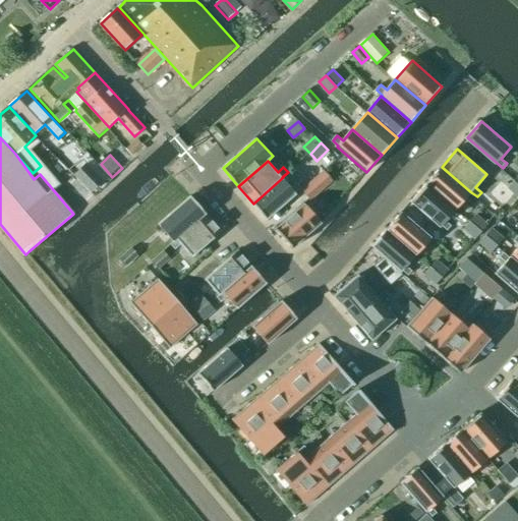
[(75,175),(96,195),(106,185),(87,165),(75,175)]
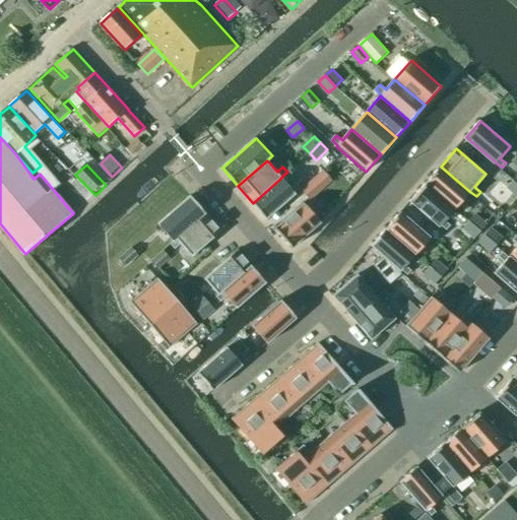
[(470,192),(441,167),(426,184),(427,185),(455,209),(470,192)]
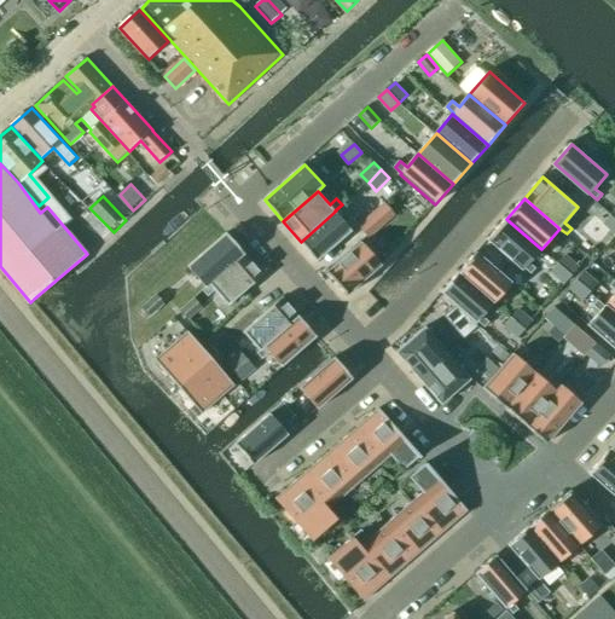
[(347,224),(336,210),(301,242),(318,261),(353,231),(352,230),(359,224),(354,218),(347,224)]
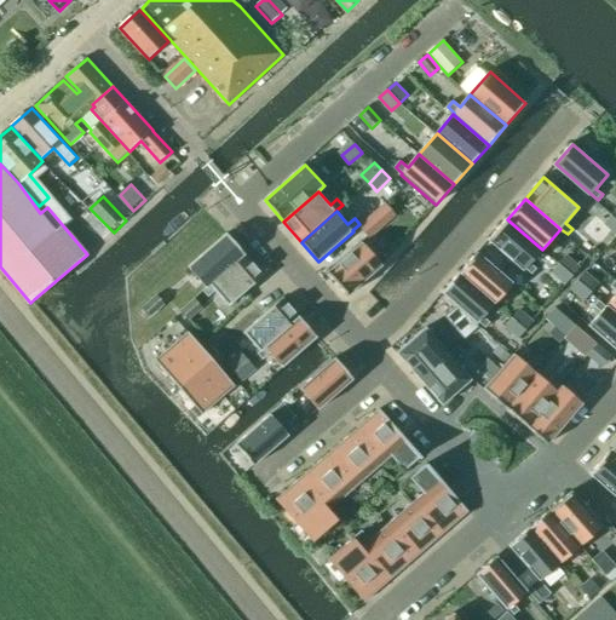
[(615,218),(612,216),(605,224),(615,233),(615,218)]
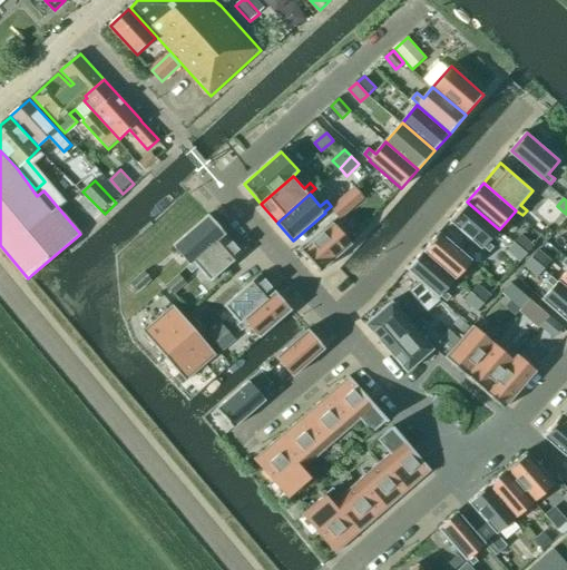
[(496,247),(489,242),(499,229),(468,203),(451,222),(482,249),(485,246),(491,253),(496,247)]
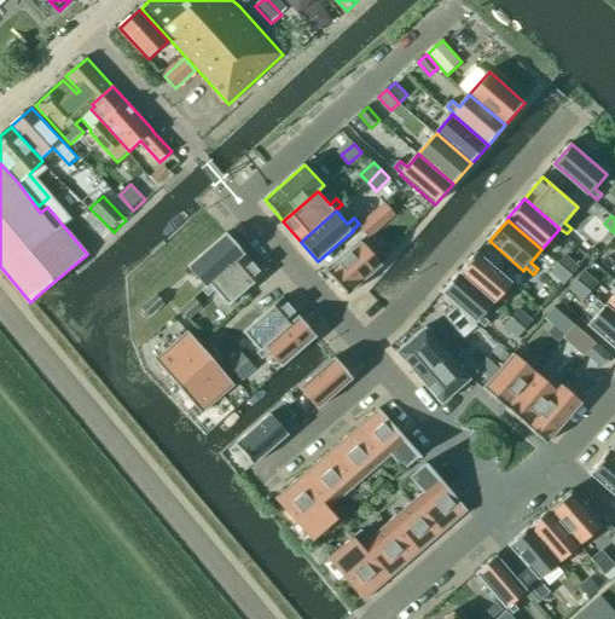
[(212,285),(247,254),(227,233),(189,266),(208,288),(212,285)]
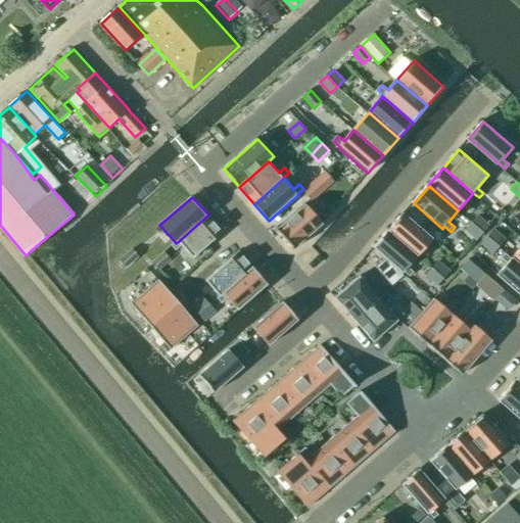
[(306,204),(277,230),(294,250),(324,225),(306,204)]
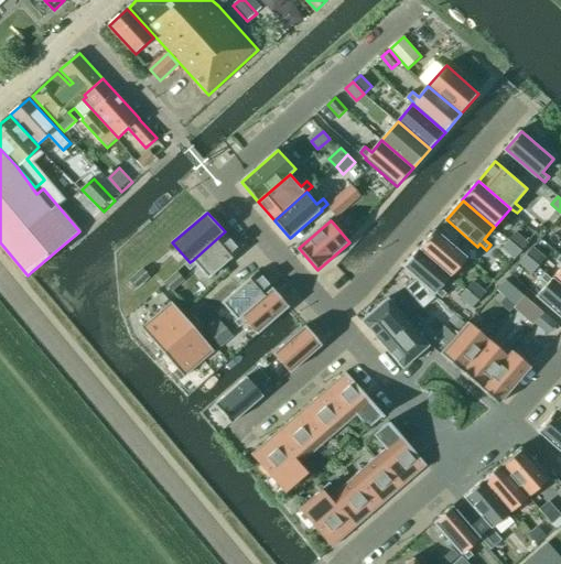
[(420,248),(452,275),(468,257),(437,229),(420,248)]
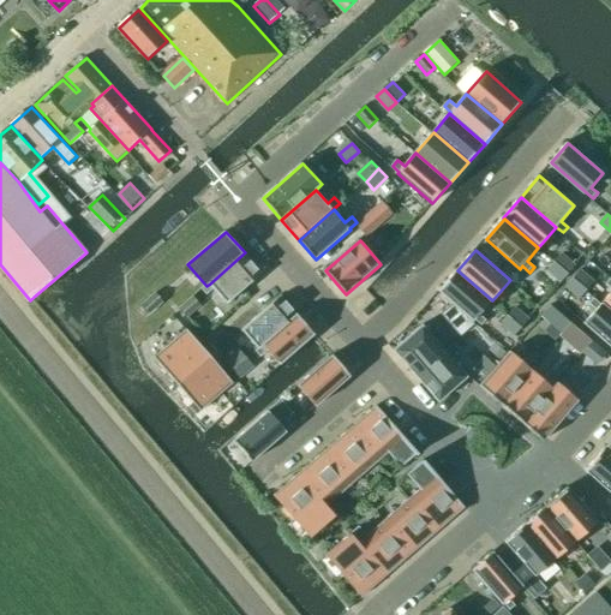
[(245,252),(210,284),(228,304),(263,274),(245,252)]
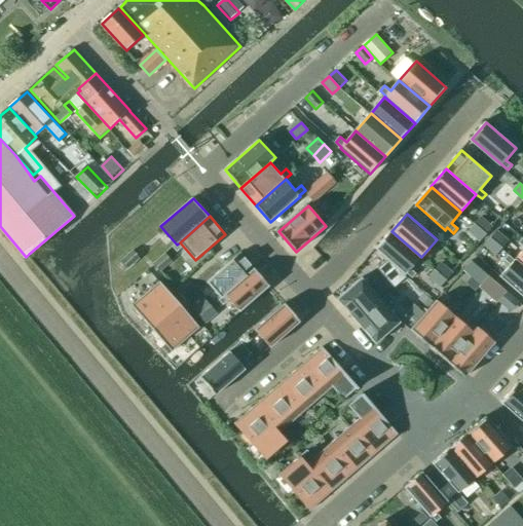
[(484,219),(478,226),(487,234),(493,227),(484,219)]
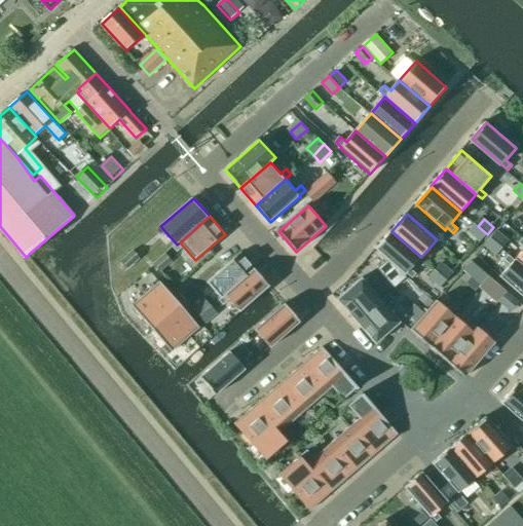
[(487,234),(478,226),(472,233),(481,241),(487,234)]
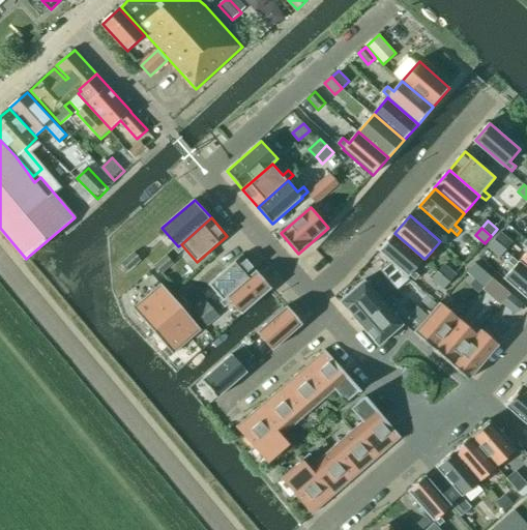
[(425,259),(394,233),(379,251),(392,263),(409,276),(410,275),(416,281),(420,275),(414,270),(425,259)]
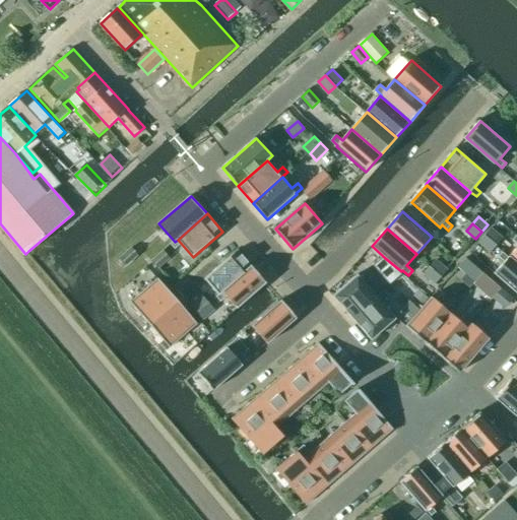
[(493,229),(486,236),(495,243),(501,236),(493,229)]
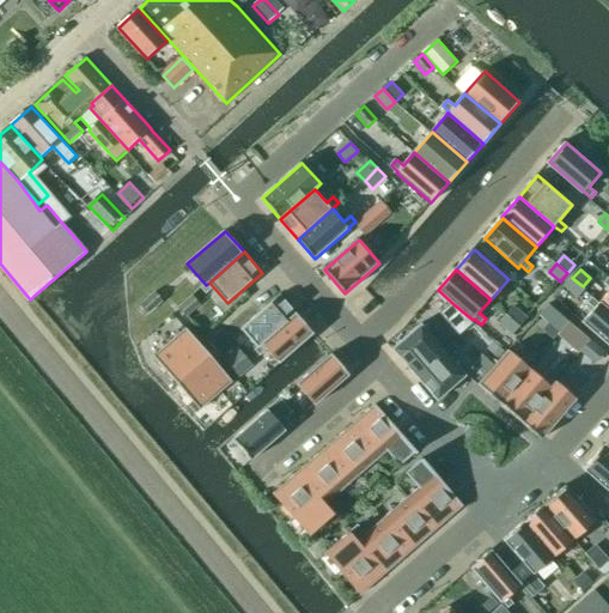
[(583,286),(572,278),(565,286),(576,295),(583,286)]
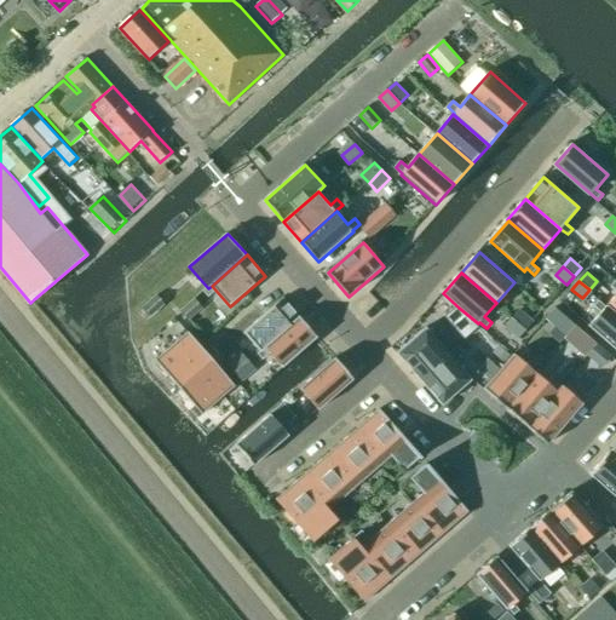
[(145,308),(153,316),(166,304),(157,296),(145,308)]
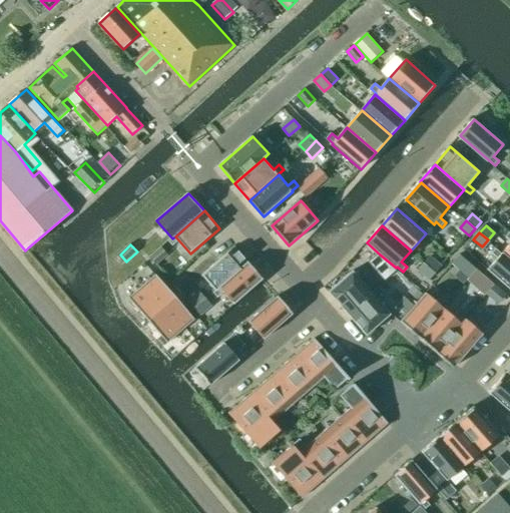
[(203,276),(216,291),(249,263),(235,246),(203,276)]
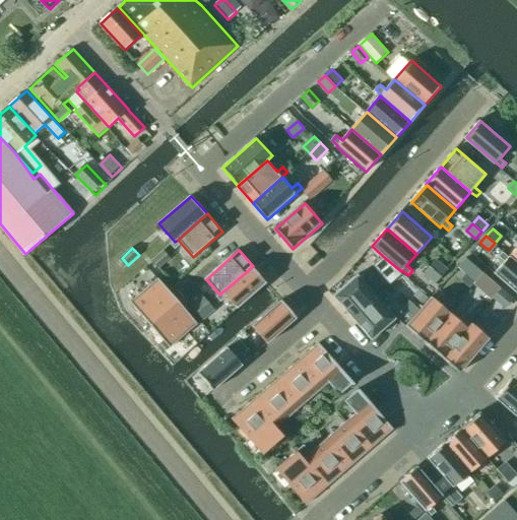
[(168,254),(166,252),(165,251),(153,261),(160,269),(172,258),(168,254)]
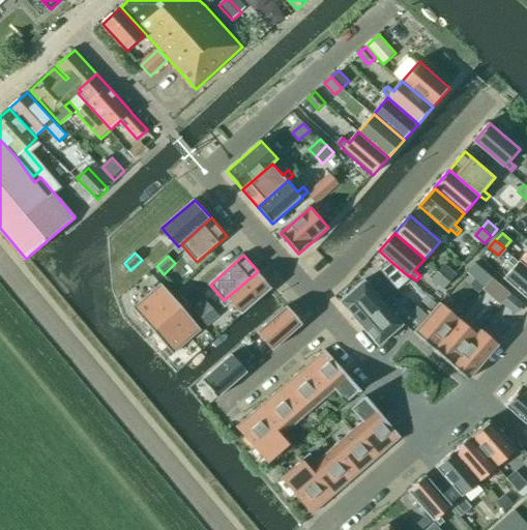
[(526,268),(519,262),(514,257),(509,262),(515,267),(504,278),(526,297),(526,268)]
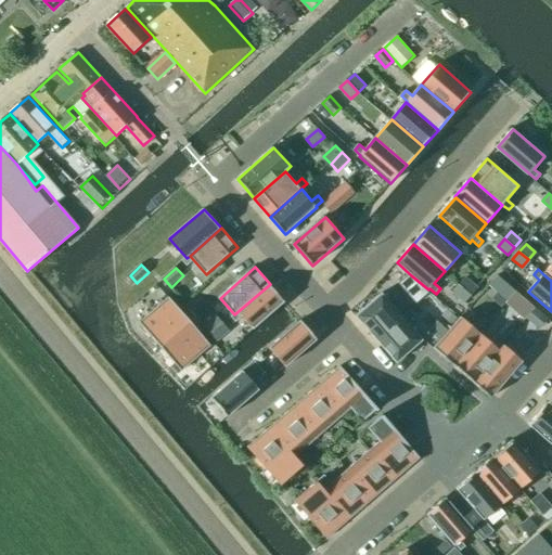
[(428,289),(411,275),(400,284),(418,304),(423,299),(432,292),(428,289)]
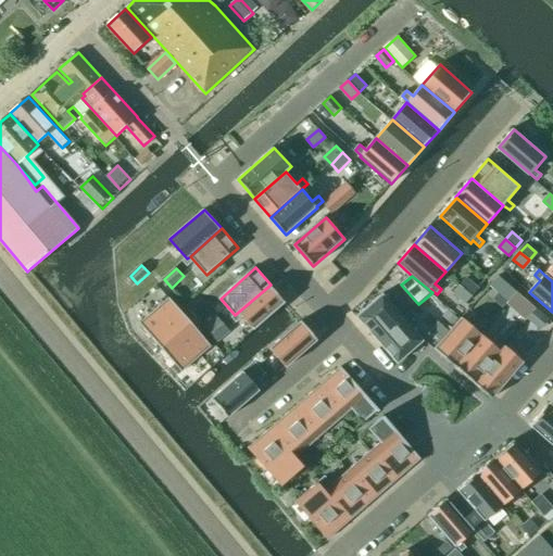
[(516,290),(515,289),(500,276),(491,287),(499,293),(503,298),(508,302),(518,292),(516,290)]
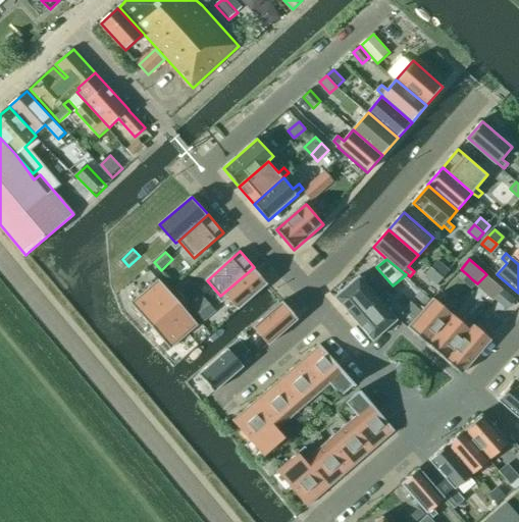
[(438,261),(432,268),(444,277),(450,270),(438,261)]
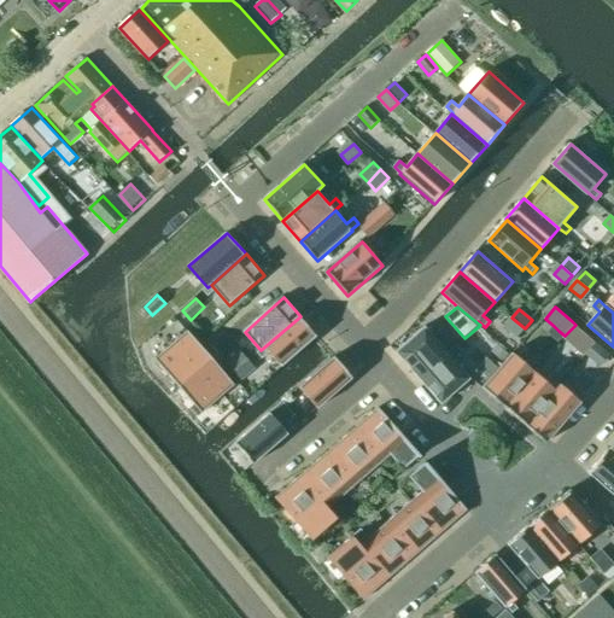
[(175,315),(168,322),(174,330),(182,324),(175,315)]
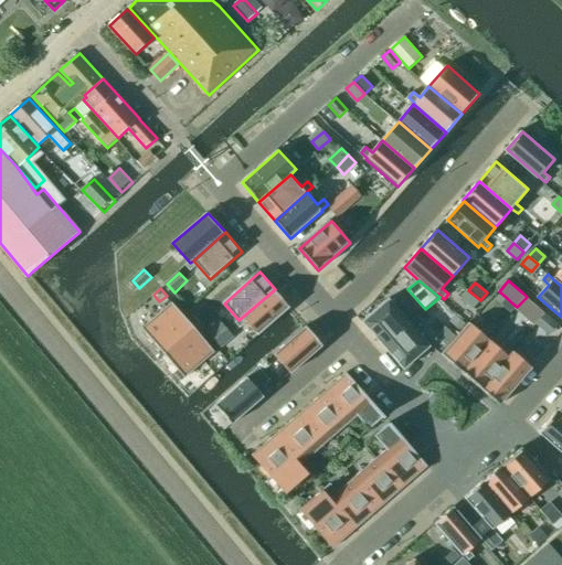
[(275,289),(239,320),(236,322),(241,328),(247,322),(258,336),(290,308),(275,289)]
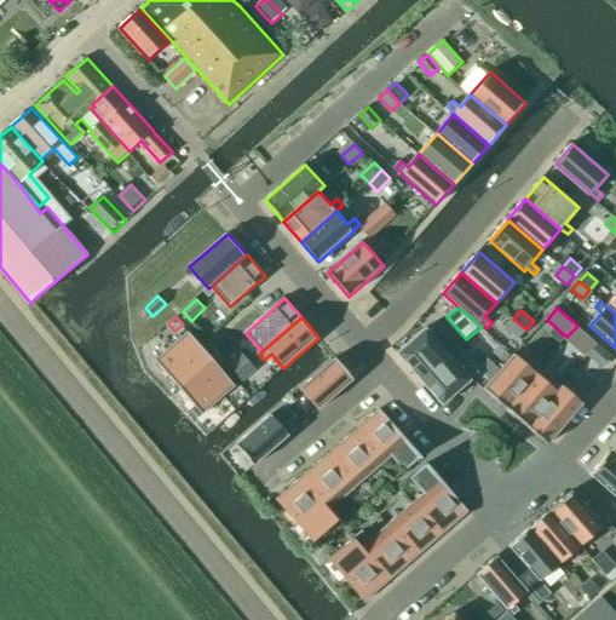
[(527,329),(513,319),(506,327),(519,338),(527,329)]
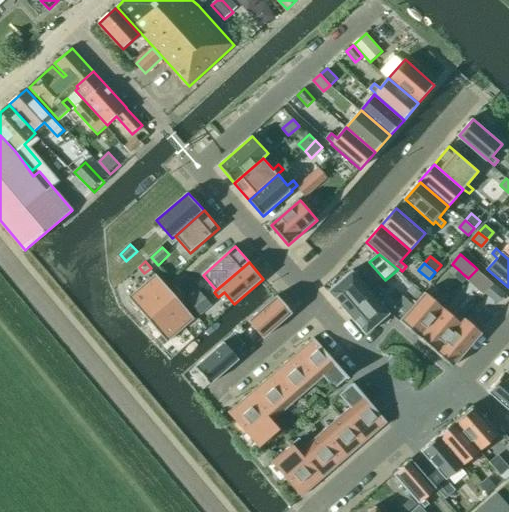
[(485,276),(477,269),(468,278),(467,280),(485,296),(487,294),(495,285),(485,276)]
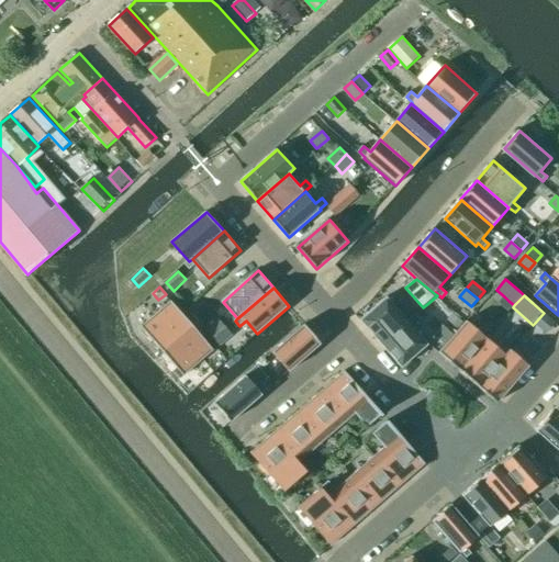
[(409,321),(388,298),(361,321),(381,344),(409,321)]
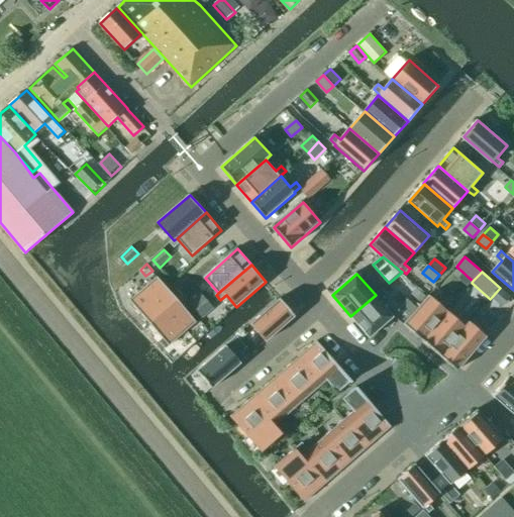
[(130,300),(150,323),(178,299),(158,277),(130,300)]
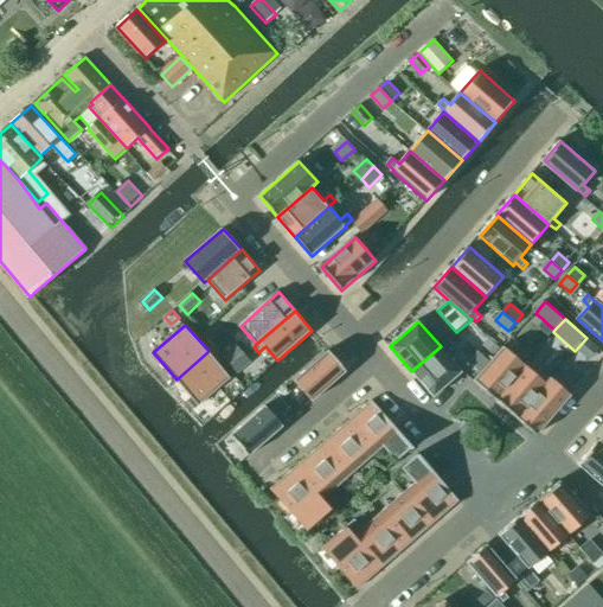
[(594,344),(589,340),(587,338),(577,349),(591,362),(601,350),(594,344)]
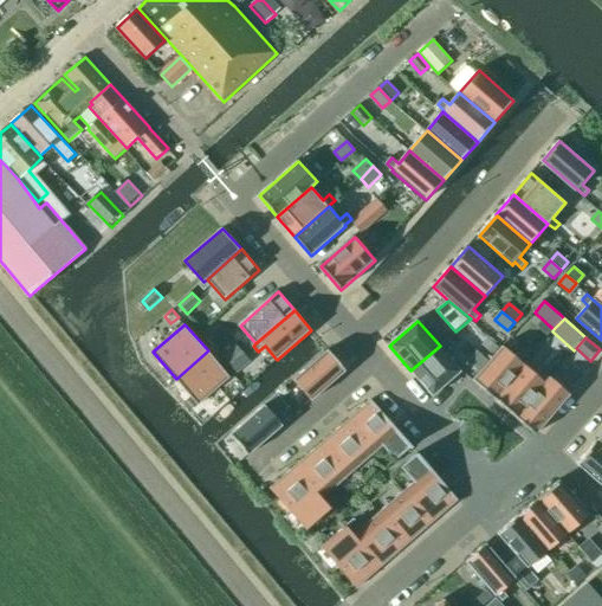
[(231,365),(244,353),(237,345),(224,356),(231,365)]
